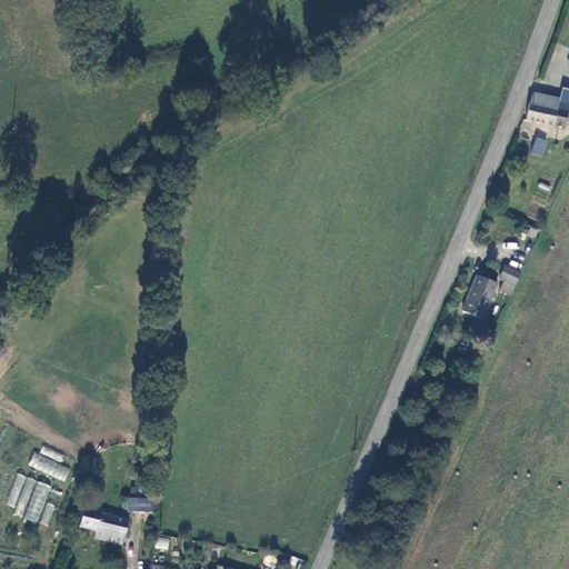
[(559,98),(532,95),(526,123),(563,129),(565,121),(568,121),(568,89),(563,88),(559,98)]
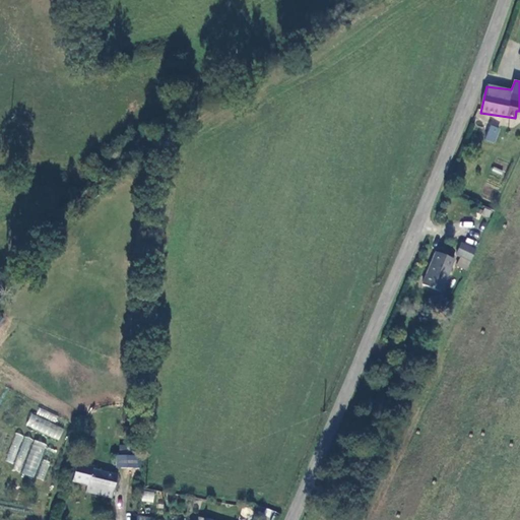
[(490,124),(484,139),(496,143),(501,128),(490,124)]
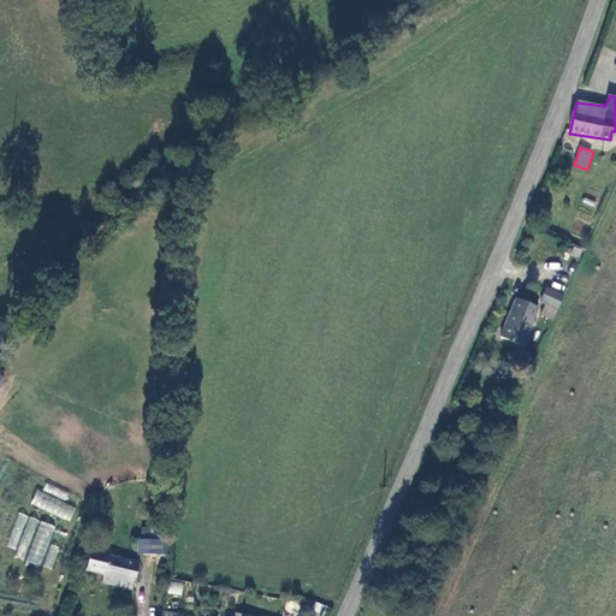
[(558,308),(564,294),(545,286),(540,302),(558,308)]
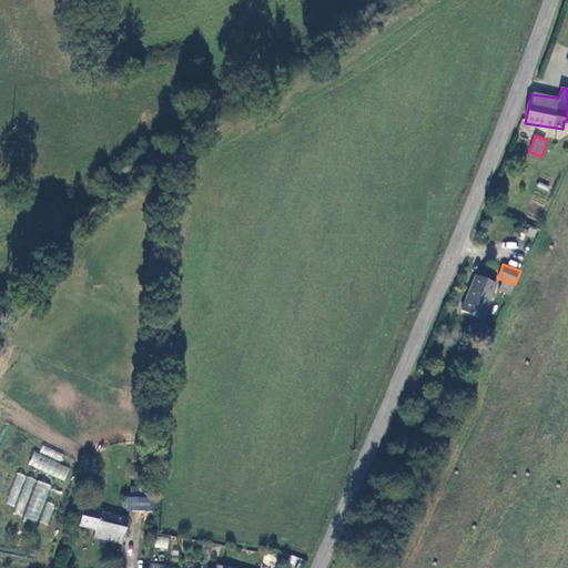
[(480,320),(497,282),(476,273),(459,310),(480,320)]
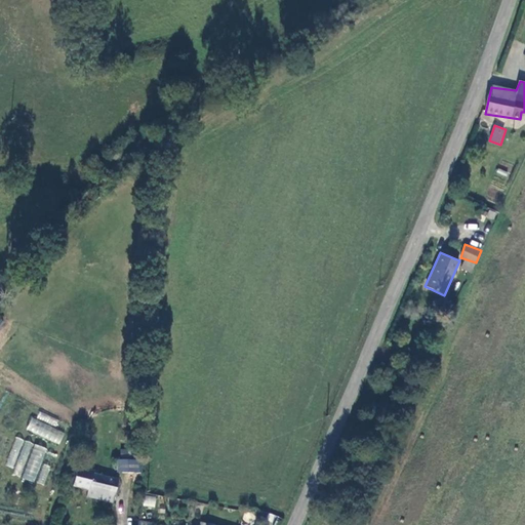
[(56,426),(58,419),(39,412),(37,418),(56,426)]
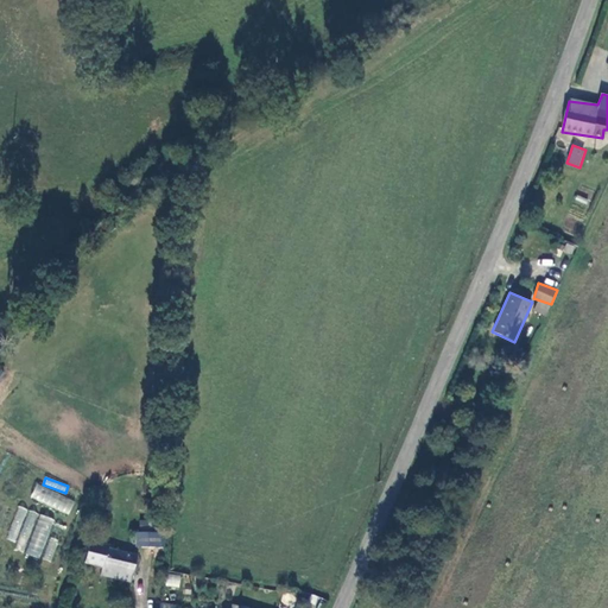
[(70,513),(75,499),(36,485),(30,499),(70,513)]
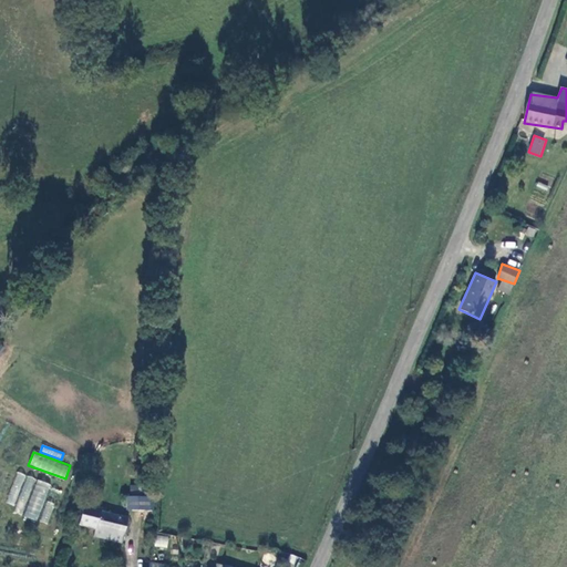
[(38,522),(50,484),(17,473),(7,503),(23,508),(21,516),(38,522)]
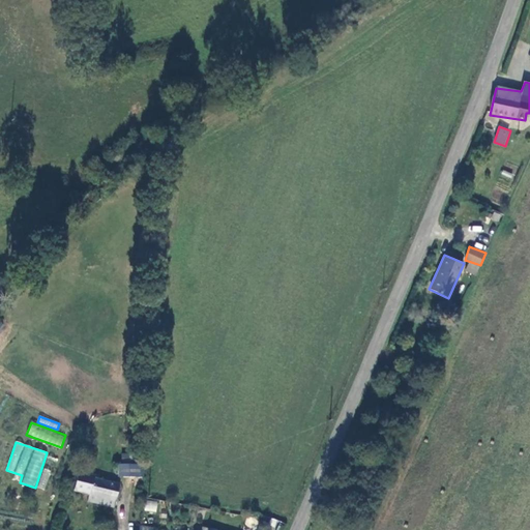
[(142,463),(142,454),(121,454),(121,463),(142,463)]
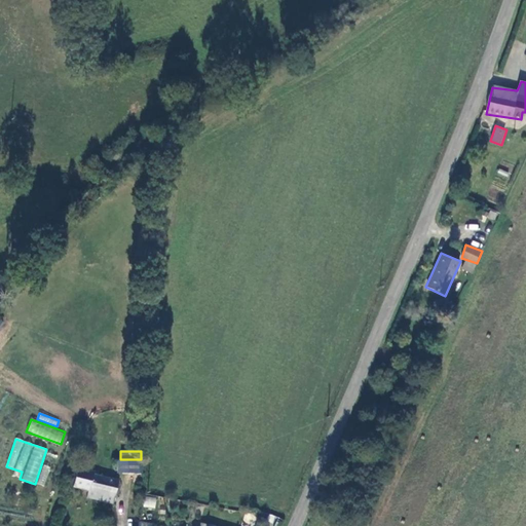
[(136,477),(136,464),(118,463),(117,477),(136,477)]
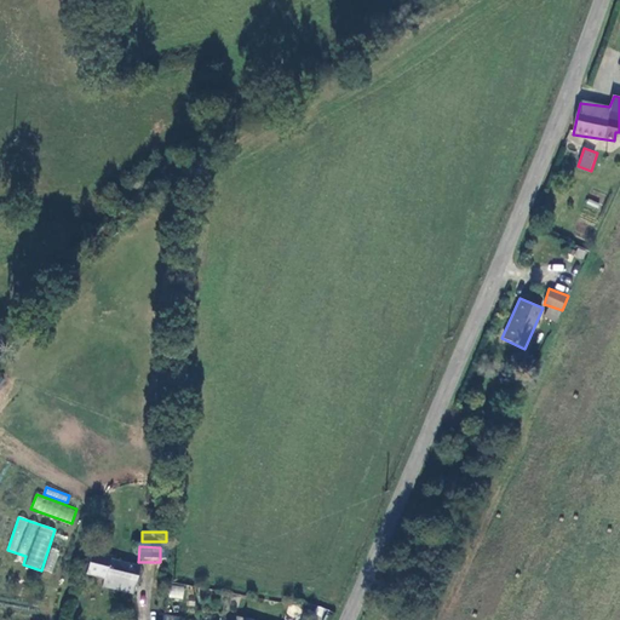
[(51,547),(44,570),(52,573),(59,550),(51,547)]
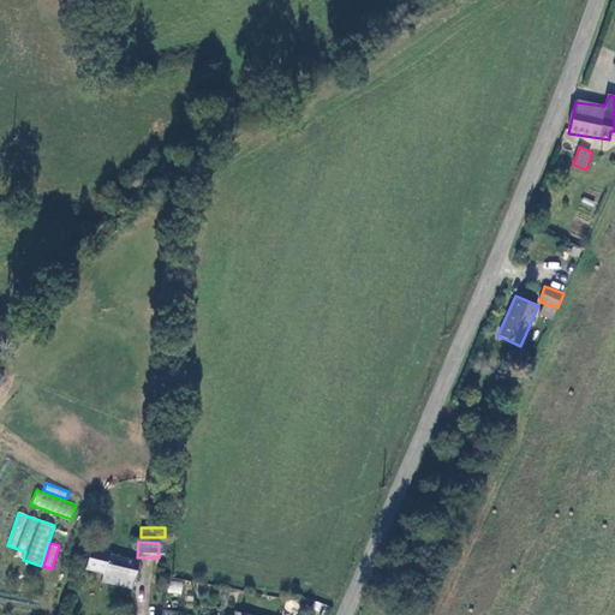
[(136,587),(139,569),(106,561),(107,557),(88,553),(83,573),(105,579),(136,587)]
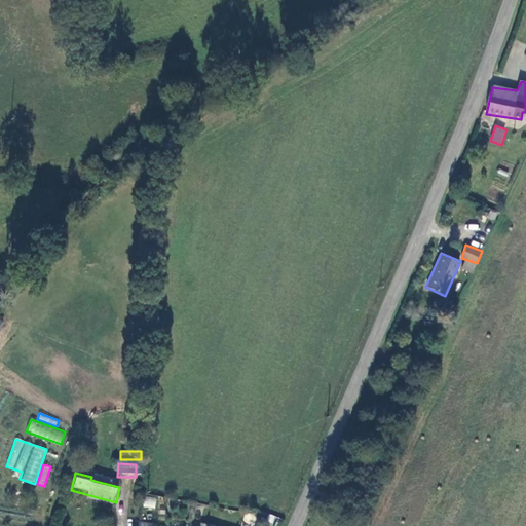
[(114,510),(116,502),(89,495),(87,502),(114,510)]
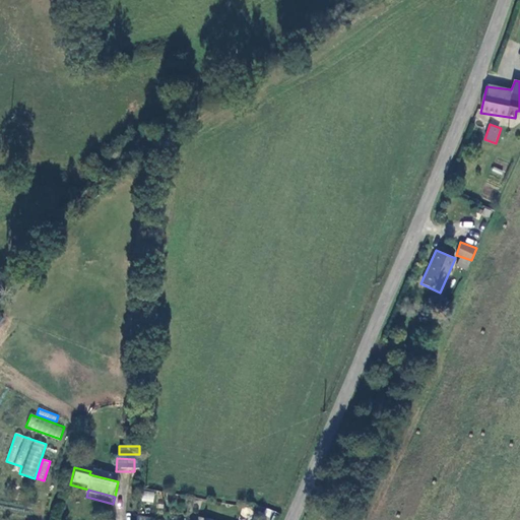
[(142,491),(141,502),(153,502),(154,492),(142,491)]
